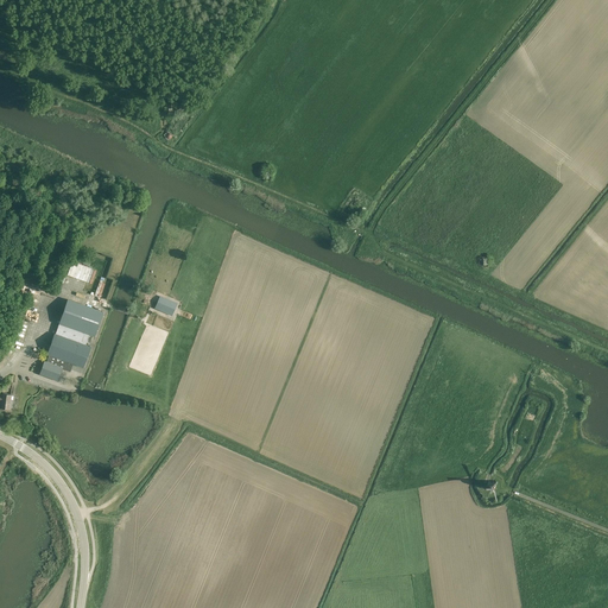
[(38,92),(32,96),(39,103),(45,99),(38,92)]
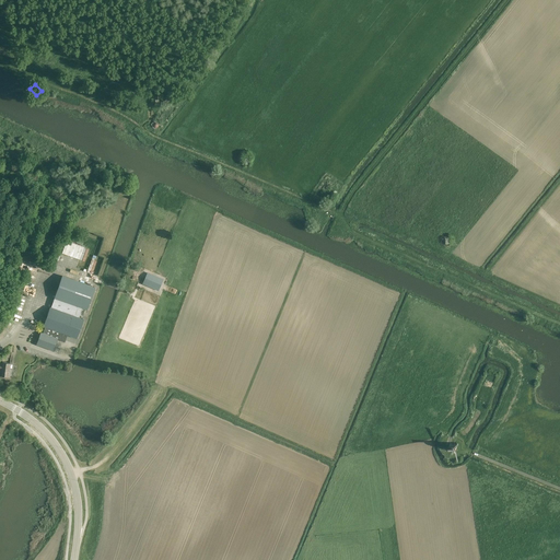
[(150,124),(154,130),(160,127),(156,120),(150,124)]
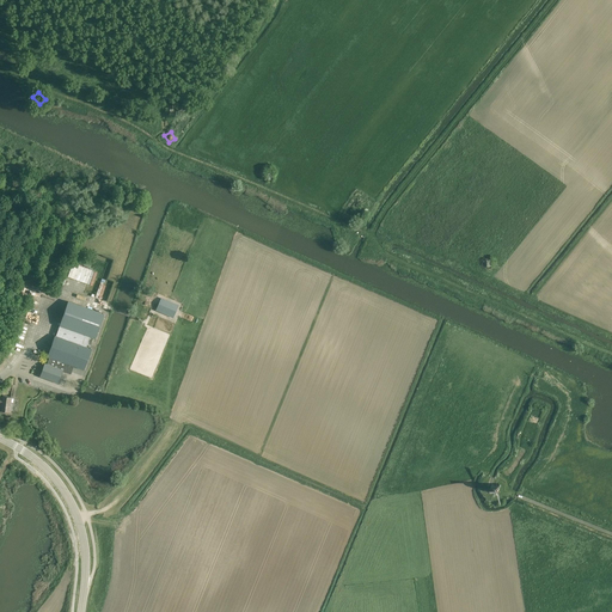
[(86,285),(91,270),(73,264),(68,277),(86,285)]
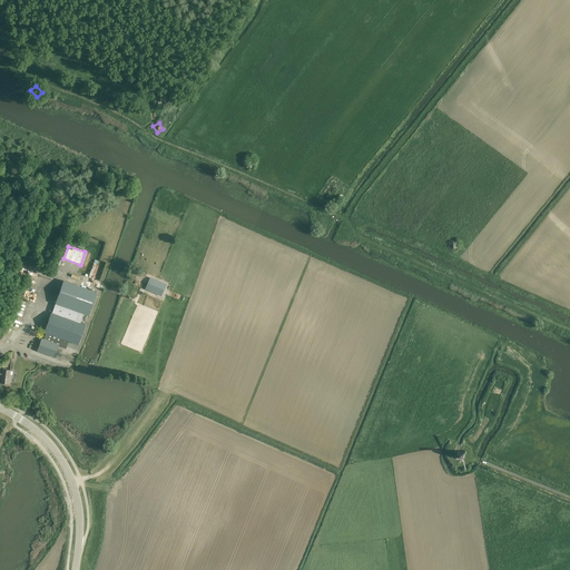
[(84,274),(96,278),(100,267),(88,263),(84,274)]
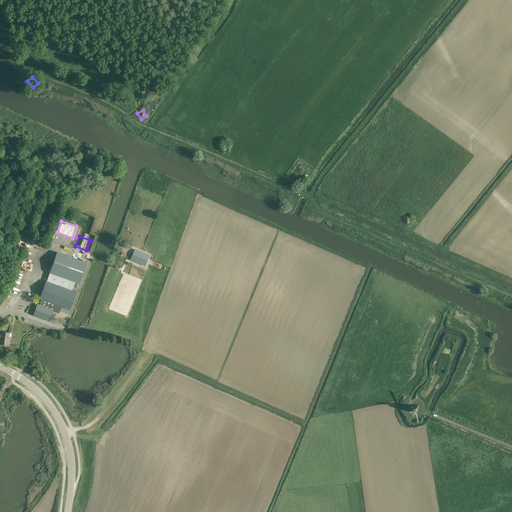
[(20,238),(17,245),(28,249),(28,246),(32,248),(34,243),(20,238)]
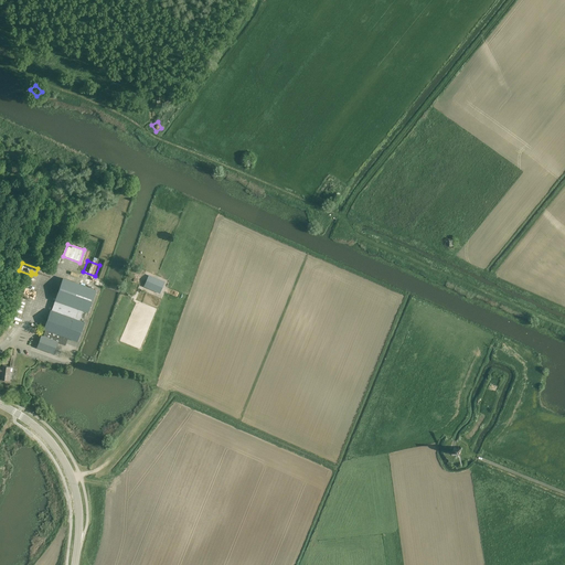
[(164,283),(148,276),(144,287),(160,294),(164,283)]
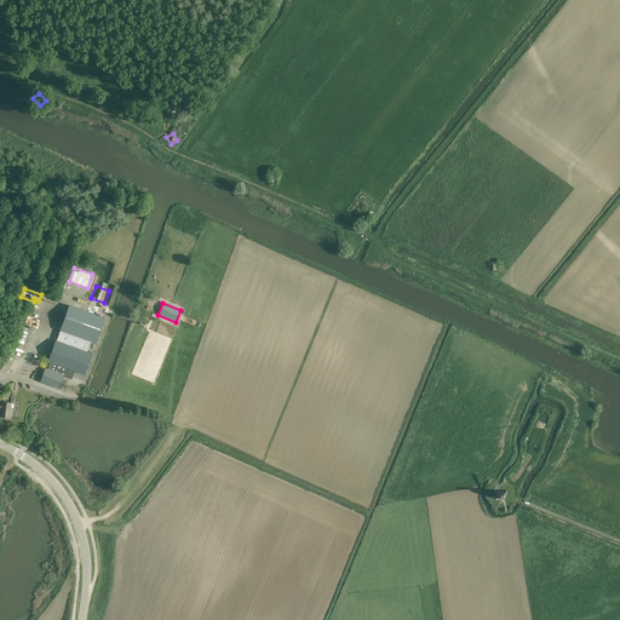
[(69,305),(59,331),(56,340),(47,362),(50,362),(47,369),(45,368),(44,373),(42,373),(40,377),(42,378),(40,383),(58,389),(63,377),(70,379),(74,372),(85,377),(92,354),(87,352),(91,342),(92,342),(91,344),(93,344),(93,343),(96,344),(105,319),(69,305)]
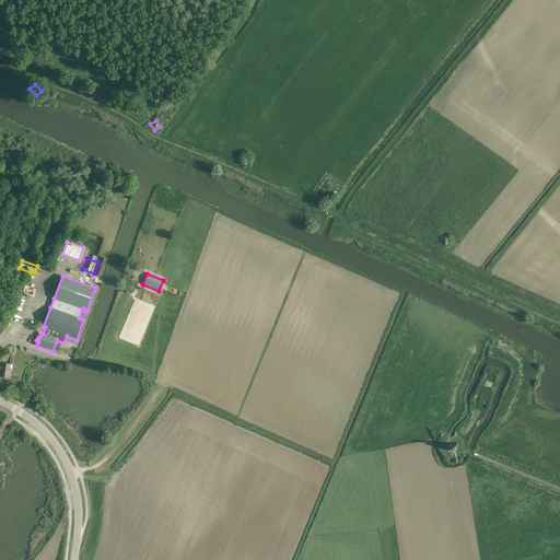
[(0,375),(9,377),(10,369),(11,369),(12,365),(10,364),(0,362),(0,369),(1,370),(0,375)]
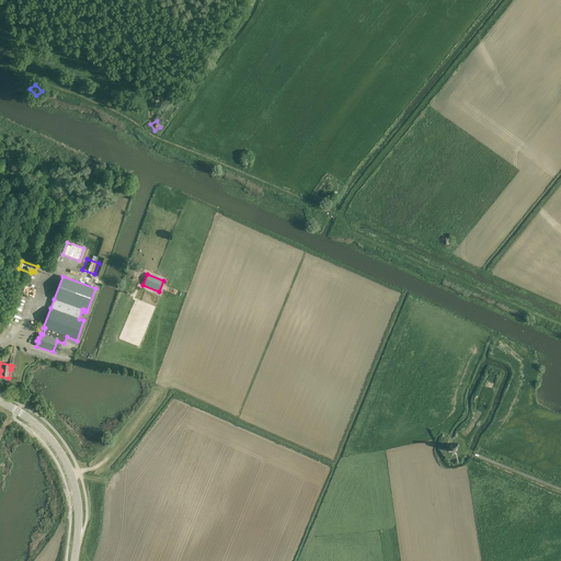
[(447,450),(449,451),(455,454),(458,447),(450,444),(447,450)]
